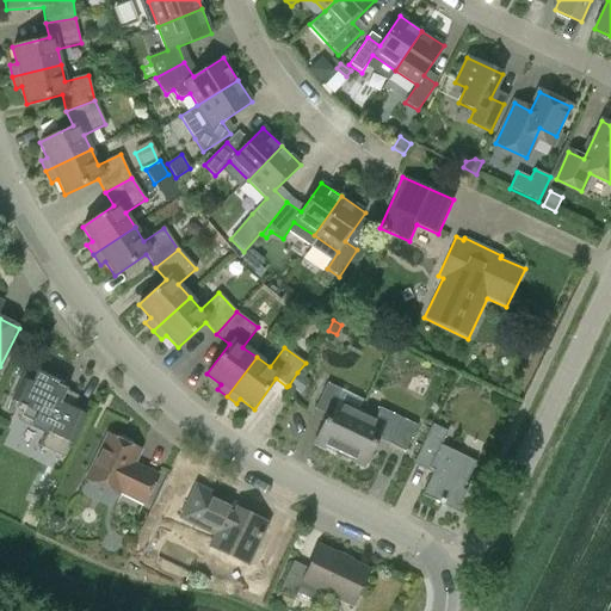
[(32,426),(48,433),(41,448),(65,460),(86,415),(72,408),(74,403),(66,400),(69,390),(63,388),(67,380),(55,374),(55,375),(41,368),(32,383),(23,380),(12,402),(20,406),(19,409),(24,412),(25,411),(37,415),(32,426)]
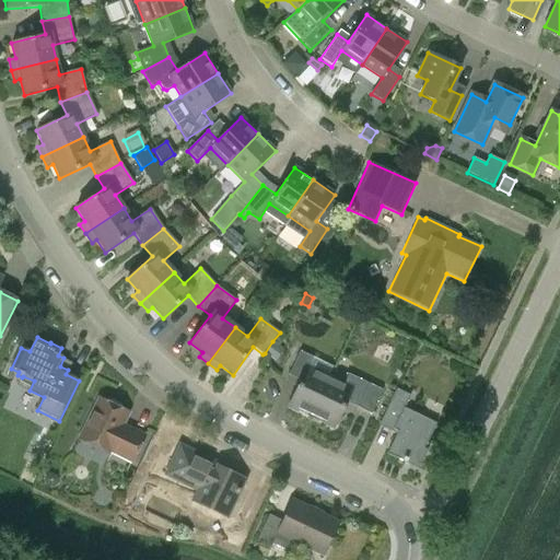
[(272,341),(265,353),(275,361),(283,349),(272,341)]
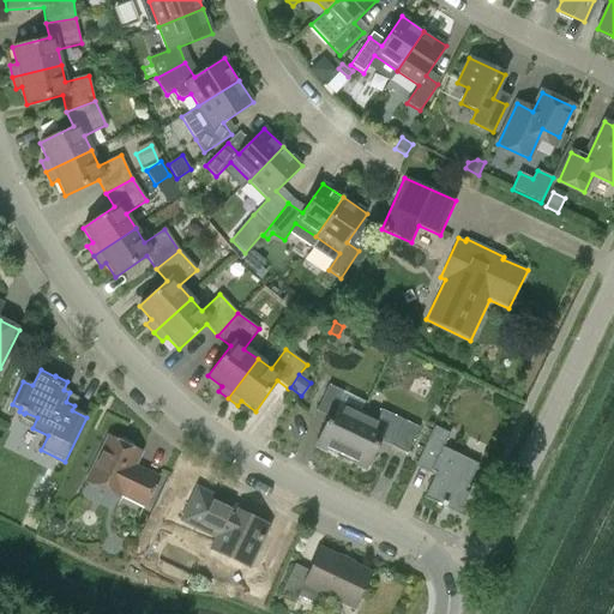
[(317,411),(330,417),(315,447),(341,458),(362,414),(338,402),(343,392),(329,386),(317,411)]
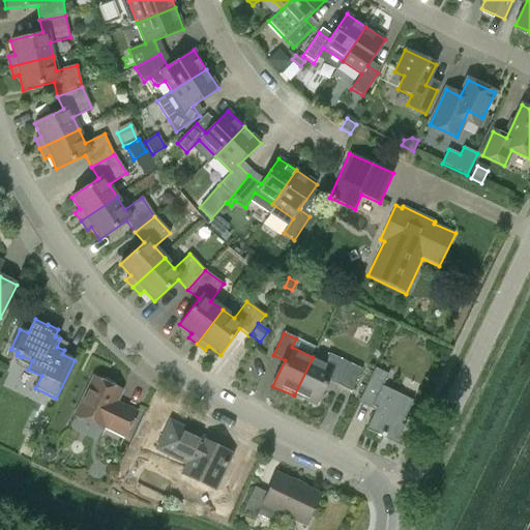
[(328,353),(324,362),(313,357),(294,395),(315,406),(327,381),(351,392),(361,370),(328,353)]
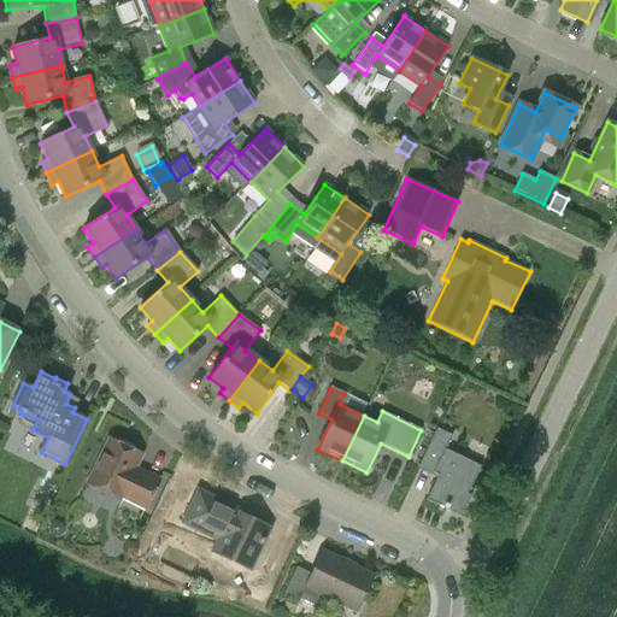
[(419,463),(434,470),(433,474),(438,476),(425,500),(444,509),(445,506),(462,515),(472,491),(470,489),(480,468),(445,451),(452,436),(436,429),(419,463)]
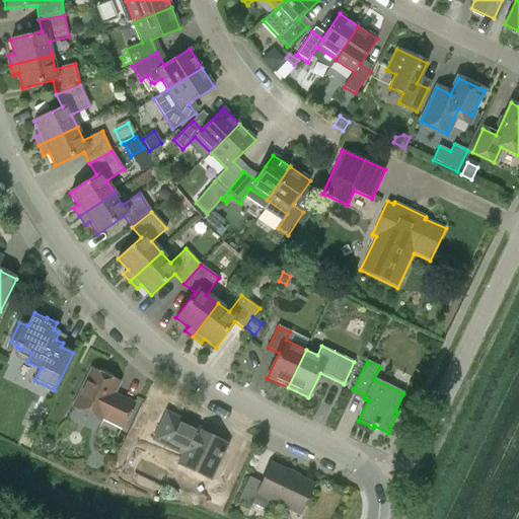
[(122,428),(133,404),(113,394),(119,383),(91,370),(73,406),(100,421),(101,418),(122,428)]
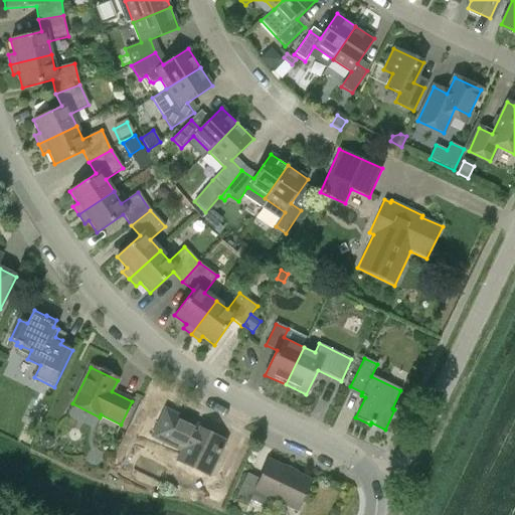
[(208,476),(224,442),(194,427),(195,425),(165,411),(153,437),(182,451),(177,461),(208,476)]
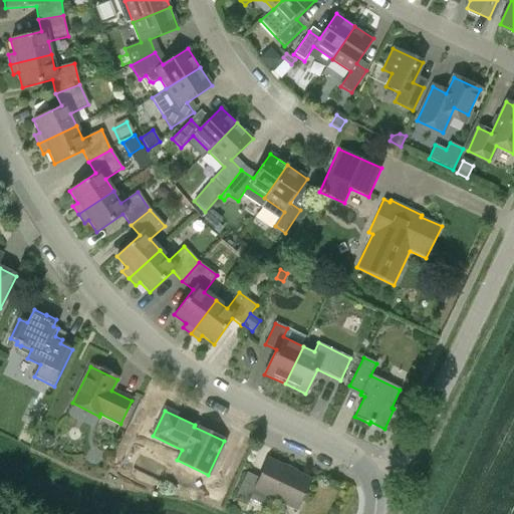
[(268,460),(259,479),(247,474),(234,501),(247,507),(250,500),(265,508),(270,498),(297,511),(312,481),(268,460)]
